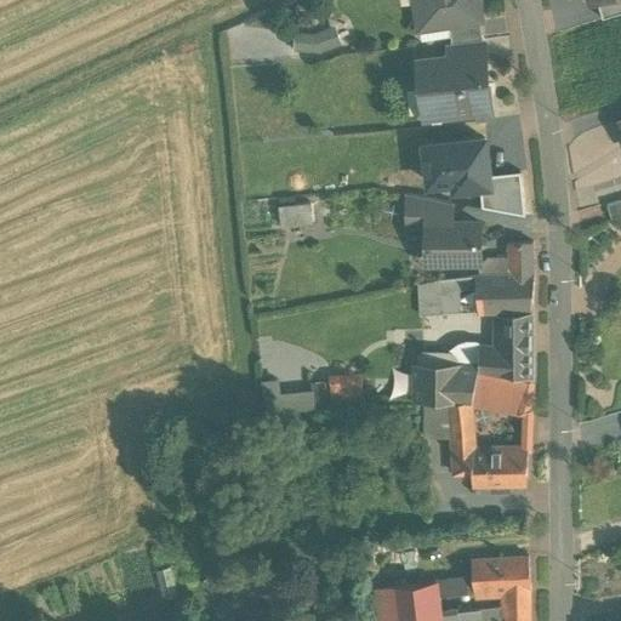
[(420,0),(421,4),(416,4),(421,30),(449,26),(480,21),(483,21),(479,0),(420,0)]
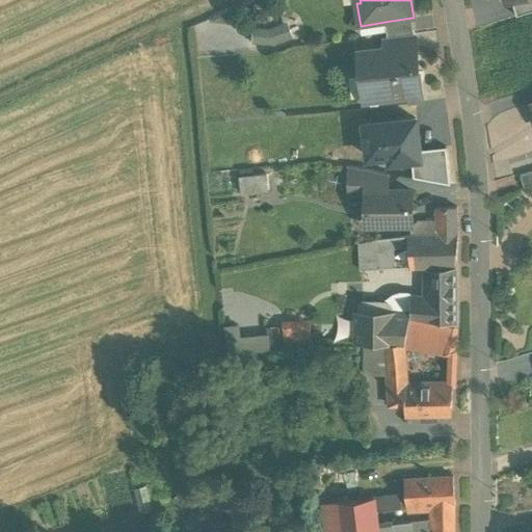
[(411,18),(384,22),(388,36),(410,34),(414,34),(411,18)]
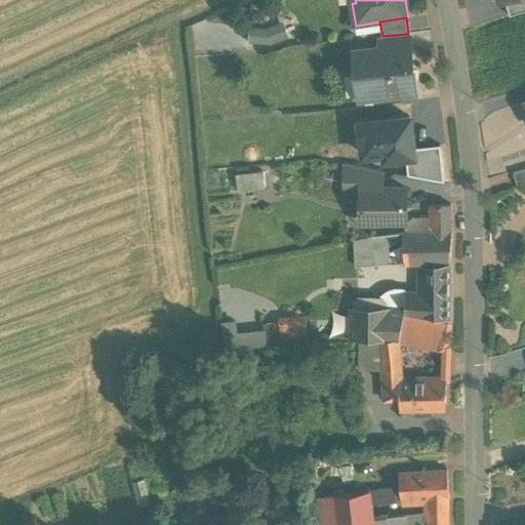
[(250,43),(287,41),(286,25),(249,27),(250,43)]
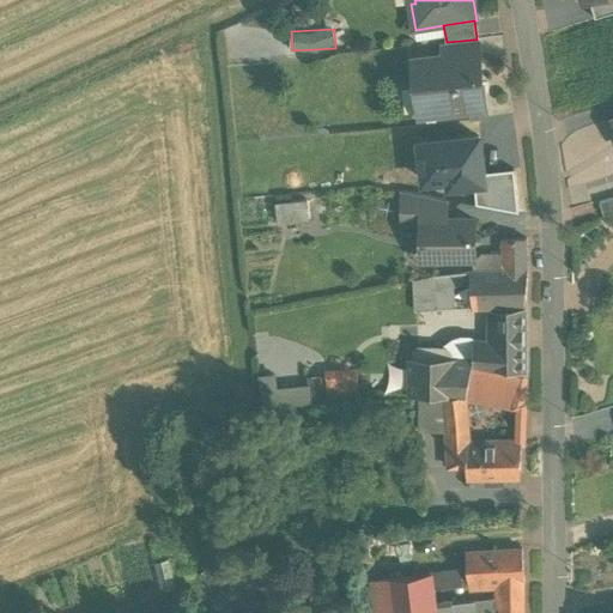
[(447,42),(443,43),(444,60),(475,56),(473,40),(447,42)]
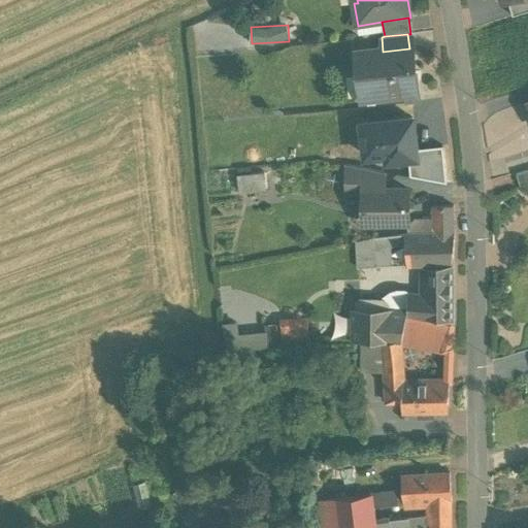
[(383,52),(356,55),(360,99),(417,93),(413,48),(383,52)]
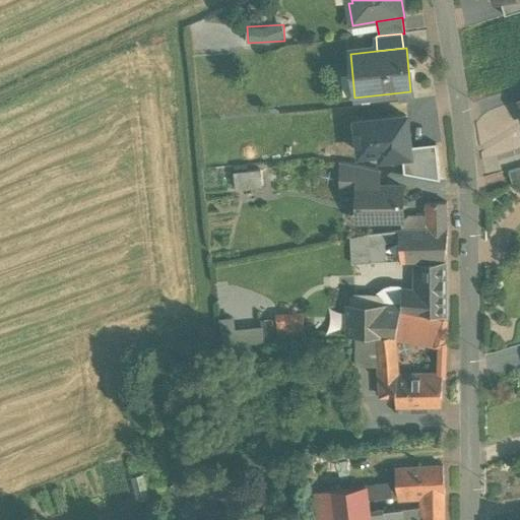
[(408,111),(351,117),(356,161),(374,159),(375,167),(404,164),(414,161),(412,147),(408,111)]
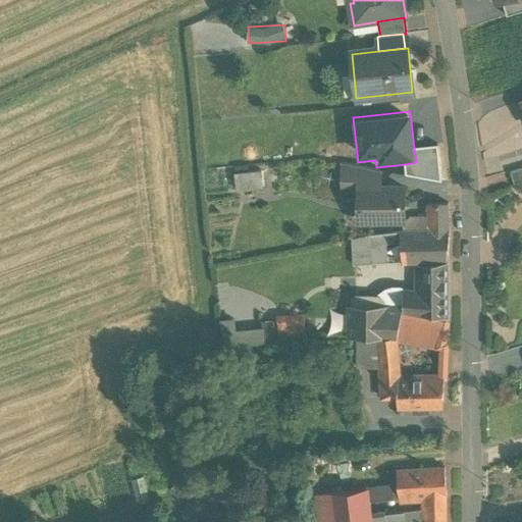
[(407,176),(440,181),(436,146),(414,148),(416,162),(406,164),(407,176)]
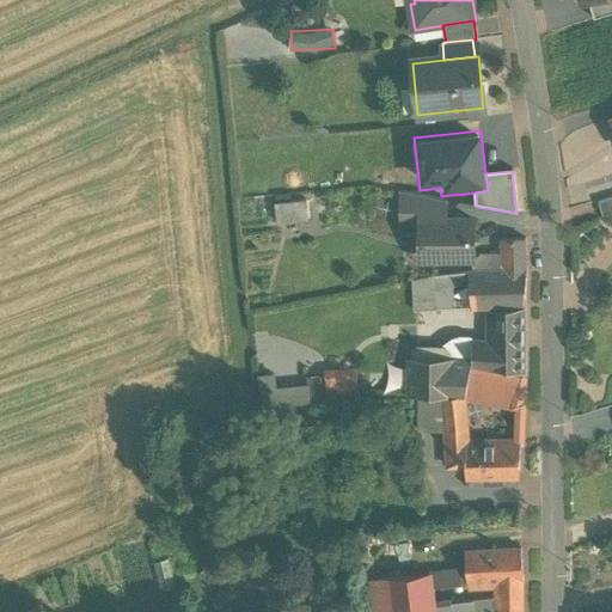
[(447,201),(403,193),(403,222),(423,221),(423,219),(447,219),(447,201)]
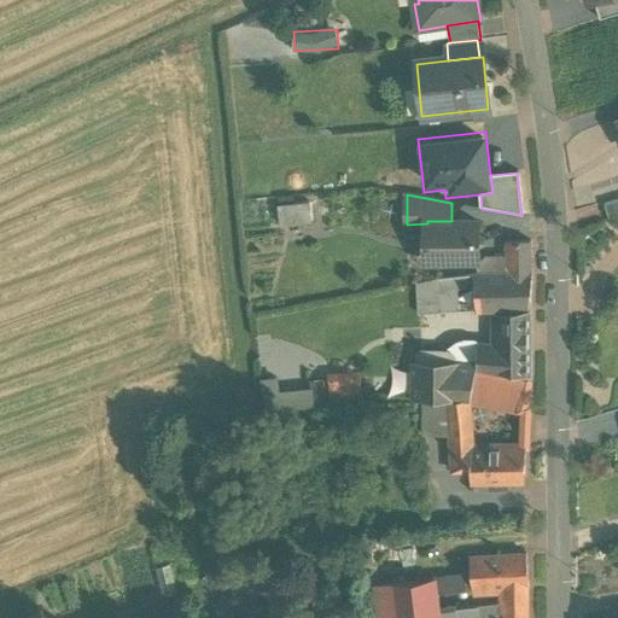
[(617,199),(604,204),(608,219),(617,214),(617,199)]
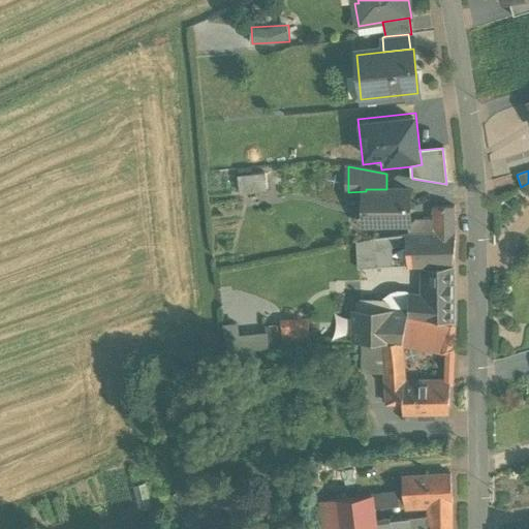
[(239,191),(266,190),(265,172),(239,173),(239,191)]
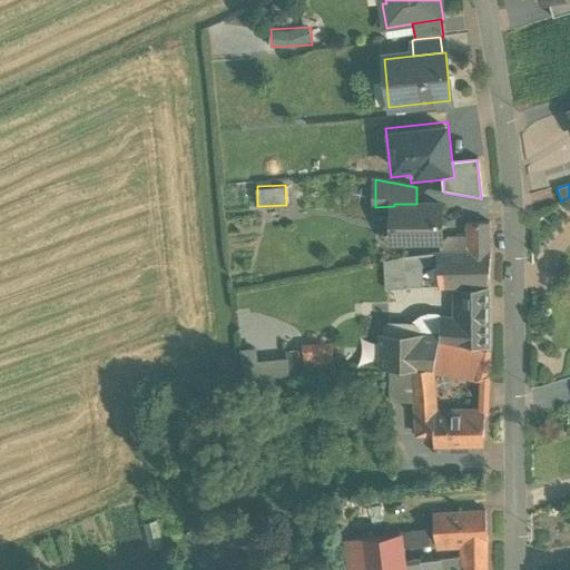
[(416,204),(394,204),(394,206),(394,228),(405,227),(405,239),(441,238),(440,204),(416,204)]
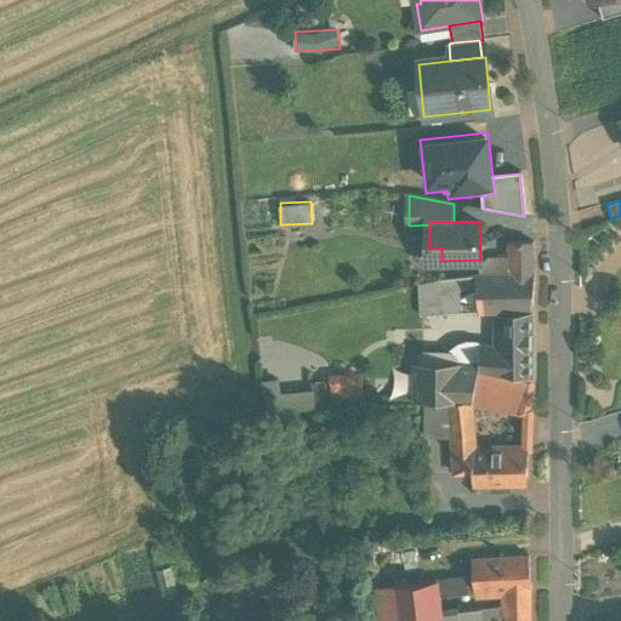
[(533,243),(510,244),(511,277),(534,277),(533,243)]
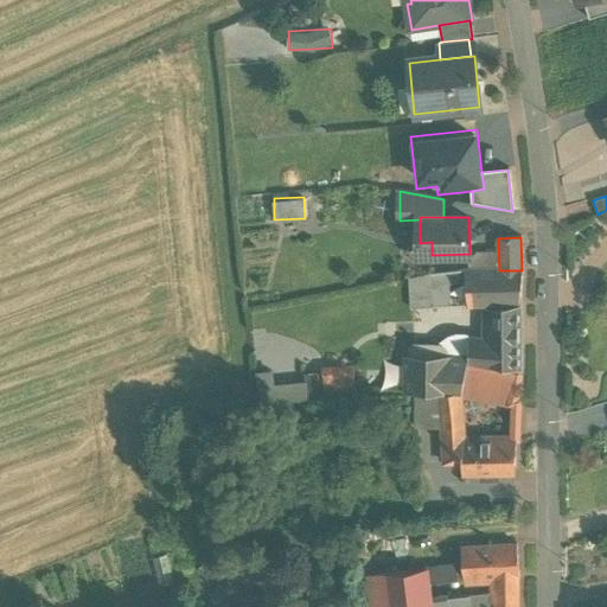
[(468,269),(430,273),(432,308),(432,311),(443,308),(471,305),(468,269)]
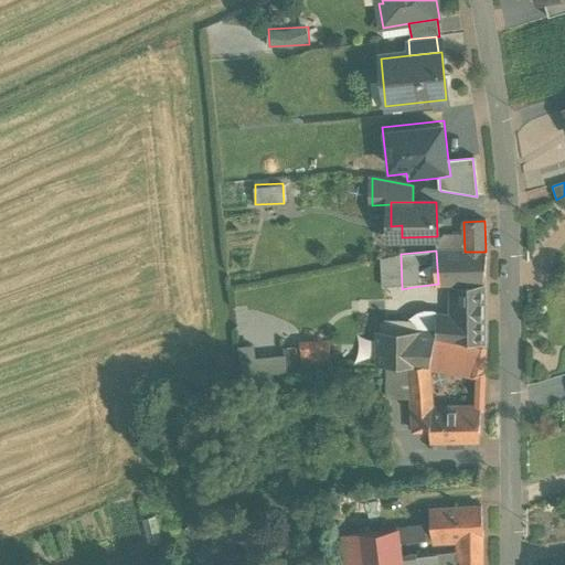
[(465,252),(436,251),(438,284),(483,280),(486,252),(465,252)]
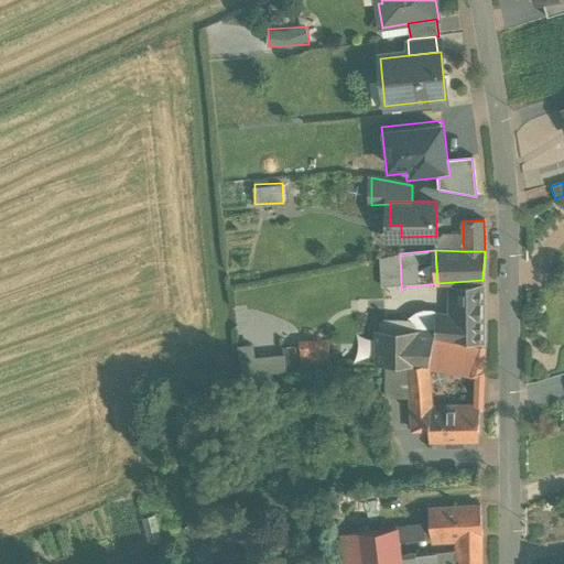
[(481,285),(455,288),(455,317),(455,340),(483,344),(481,285)]
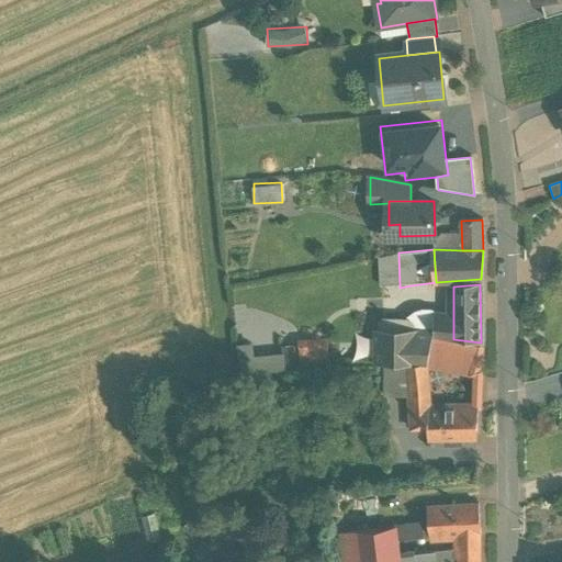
[(453,316),(437,314),(437,337),(453,339),(453,316)]
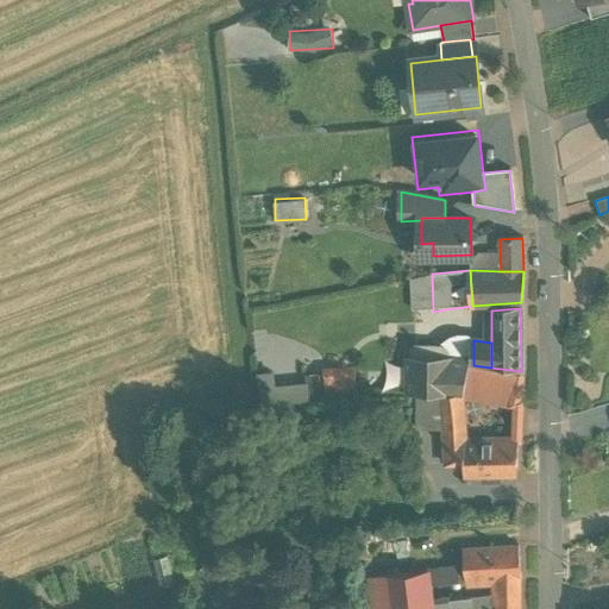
[(449,358),(449,349),(438,350),(438,358),(449,358)]
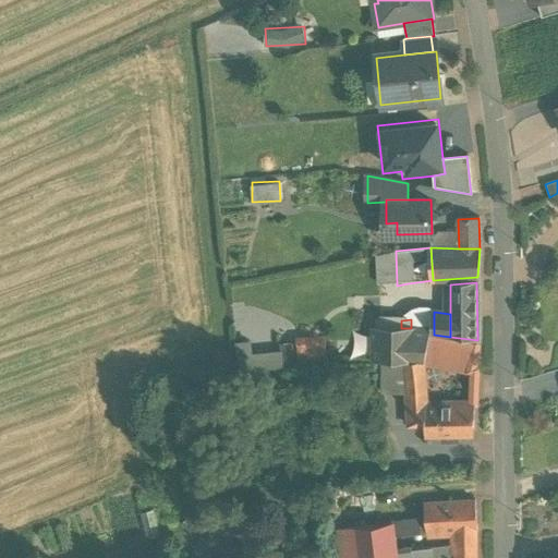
[(401,328),(391,329),(390,320),(377,322),(375,361),(377,361),(405,362),(422,362),(425,362),(431,336),(431,334),(412,330),(411,328),(401,328)]
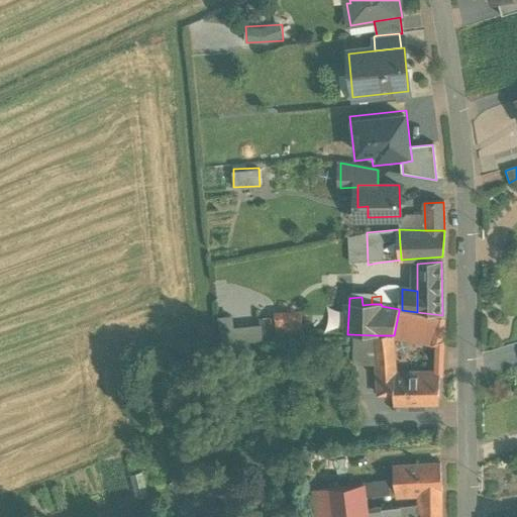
[(372,297),(362,297),(363,305),(372,304),(372,297)]
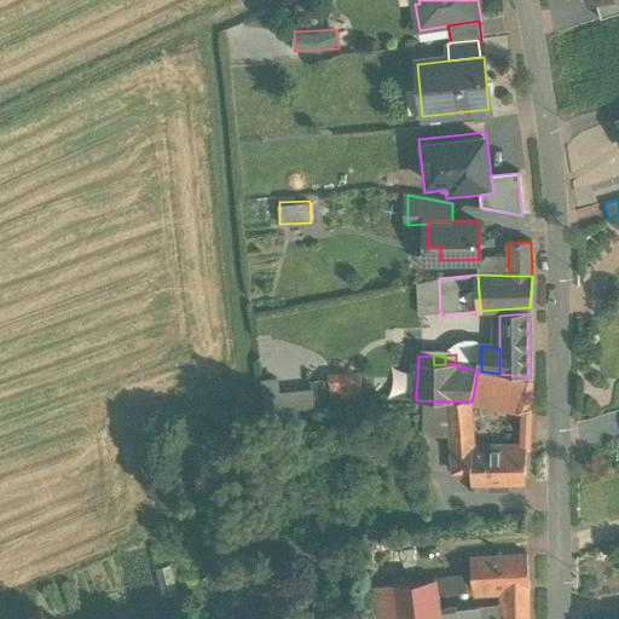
[(478,372),(472,401),(522,410),(527,382),(478,372)]
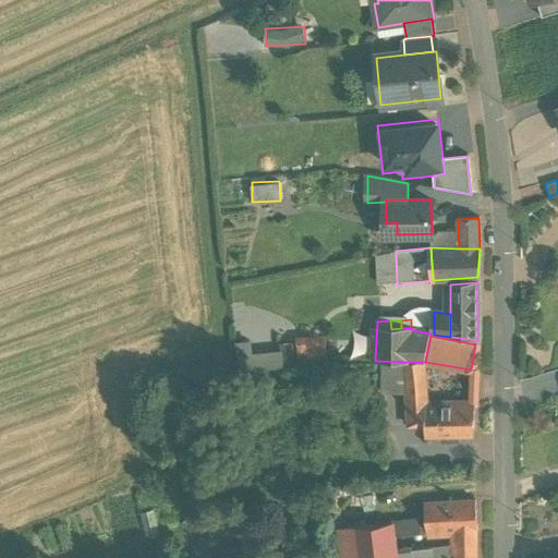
[(343,341),(298,344),(299,363),(344,360),(343,341)]
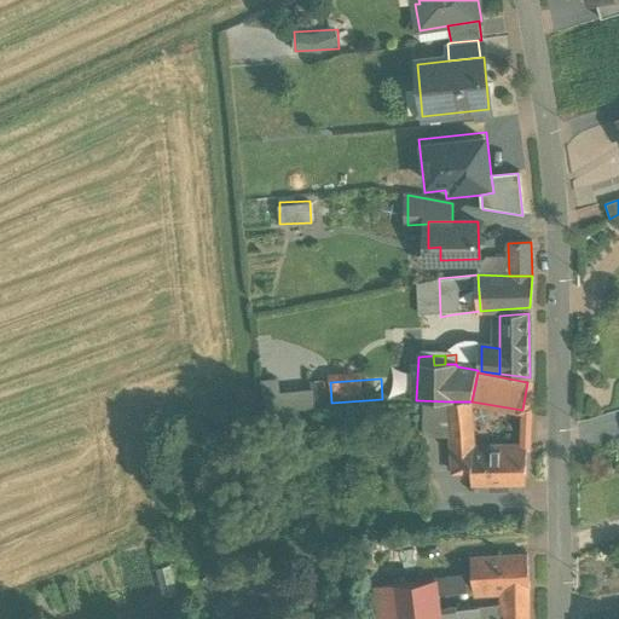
[(468,401),(450,401),(452,451),(453,472),(472,472),(470,450),(468,401)]
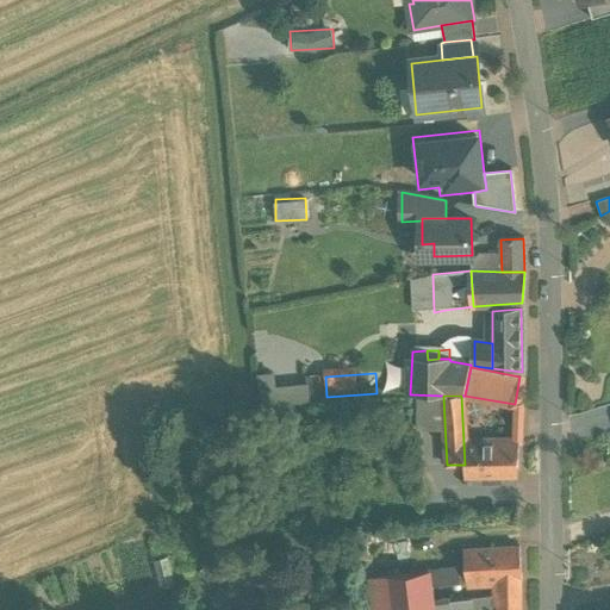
[(517,442),(464,443),(465,465),(465,474),(516,473),(517,442)]
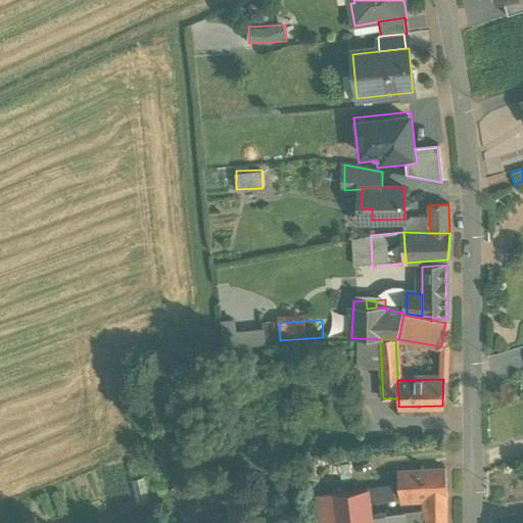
[(444,468),(397,472),(398,485),(398,496),(425,494),(446,495),(444,468)]
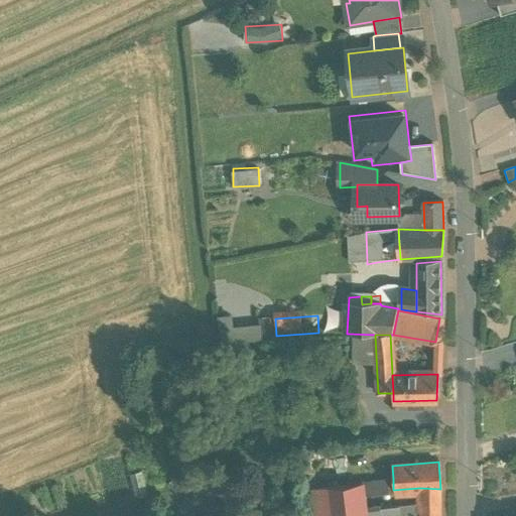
[(393,479),(379,480),(380,484),(384,484),(385,491),(393,490),(393,479)]
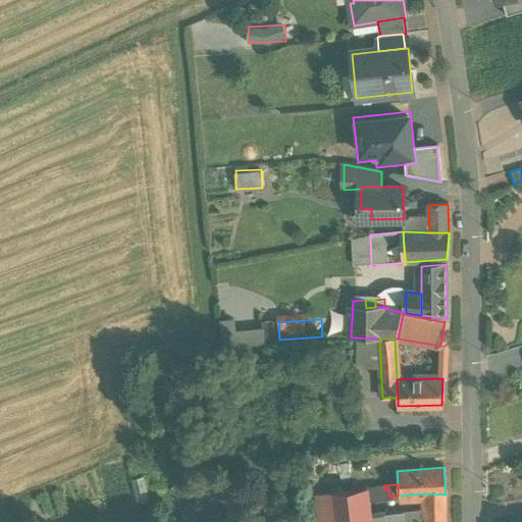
[(365,489),(332,493),(335,521),(368,521),(368,518),(365,489)]
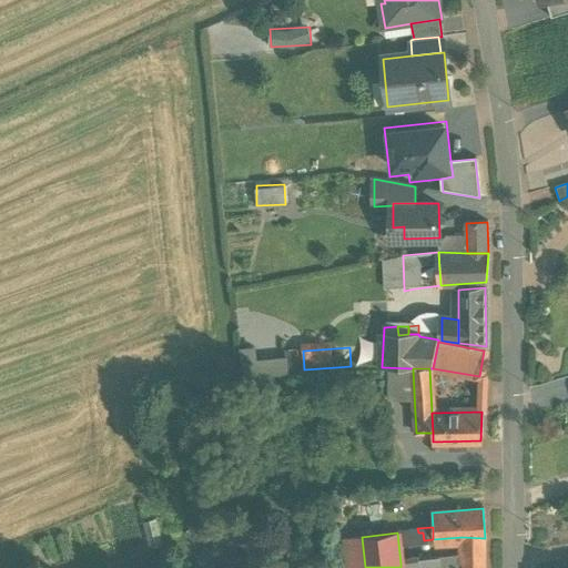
[(365,567),(362,537),(345,538),(347,567),(365,567)]
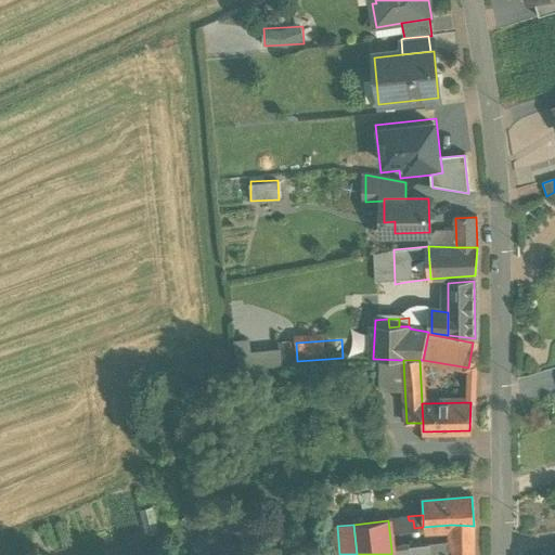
[(474,526),(451,525),(451,550),(451,554),(473,554),(474,539),(474,526)]
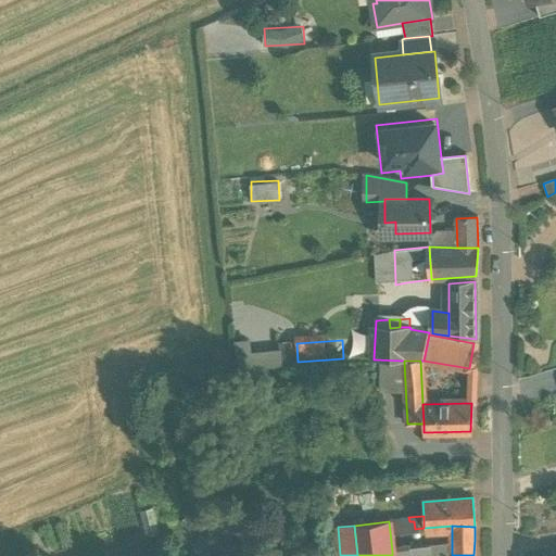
[(428,545),(406,547),(406,555),(429,555),(429,553),(428,545)]
